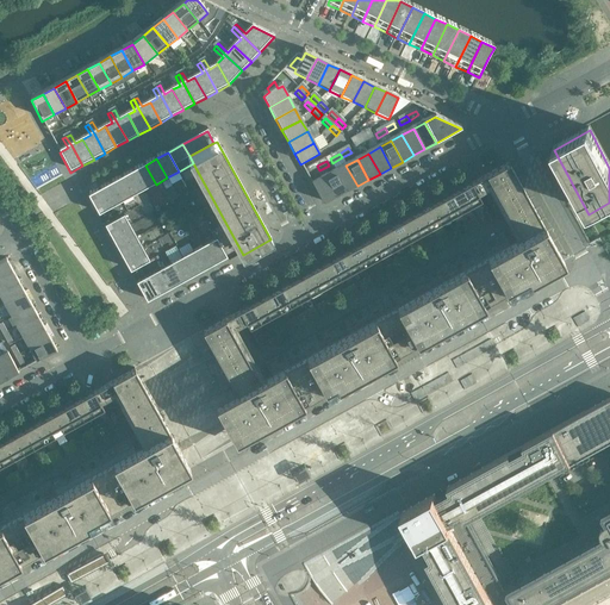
[(156,185),(145,166),(134,172),(144,191),(156,185)]
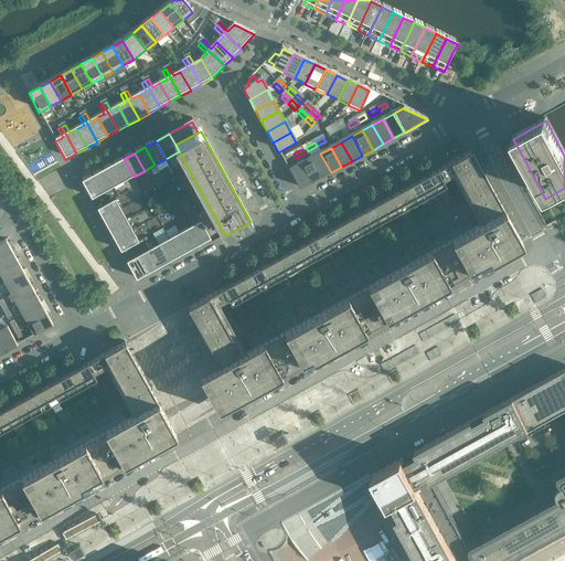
[(287,162),(296,158),(294,154),(285,158),(287,162)]
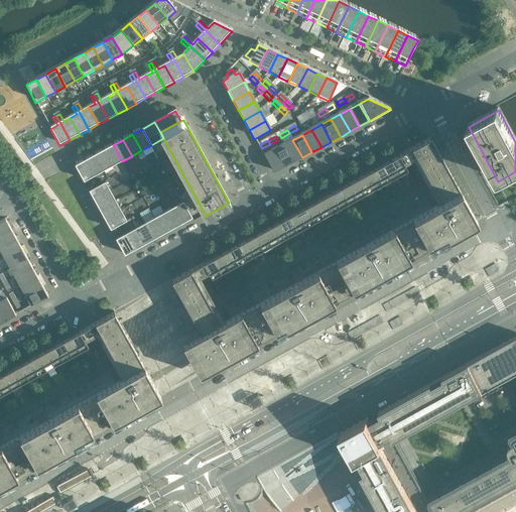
[(302,157),(292,140),(283,145),(293,163),(302,157)]
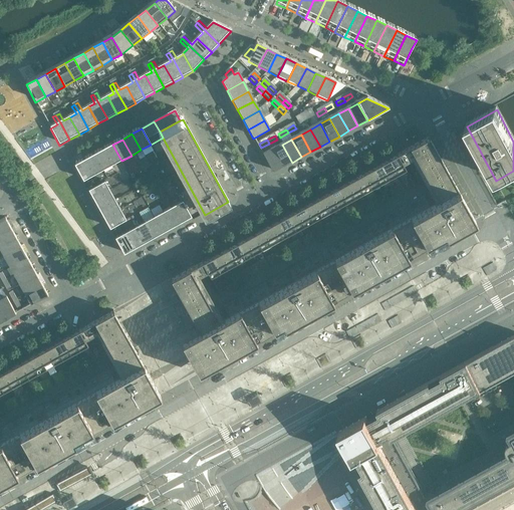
[(459,195),(447,172),(429,140),(410,150),(439,204),(440,205),(458,195),(459,195)]
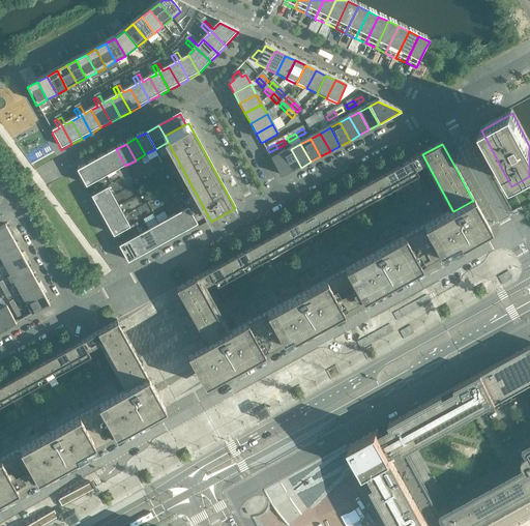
[(125,166),(116,149),(107,154),(115,171),(125,166)]
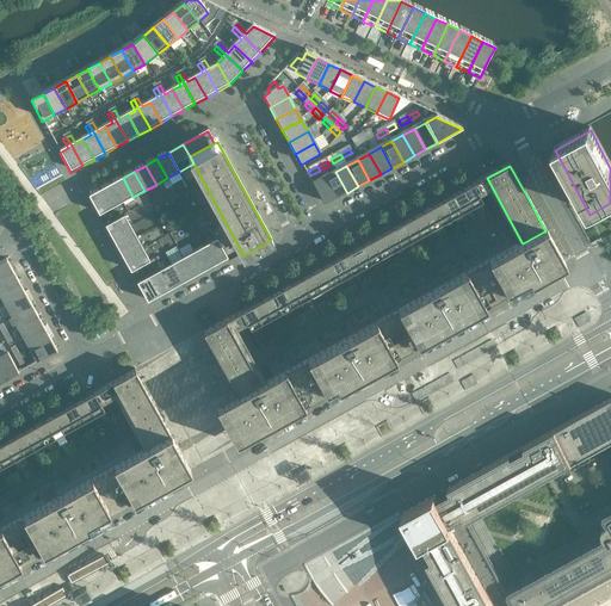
[(347,193),(335,172),(325,179),(335,199),(347,193)]
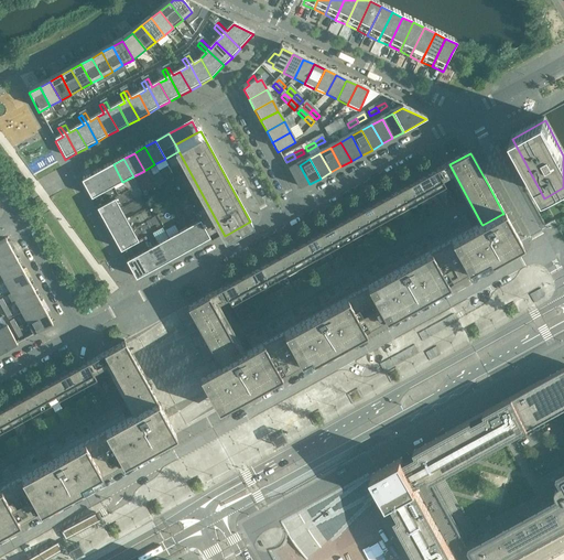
[(122,182),(114,164),(102,171),(112,189),(122,182)]
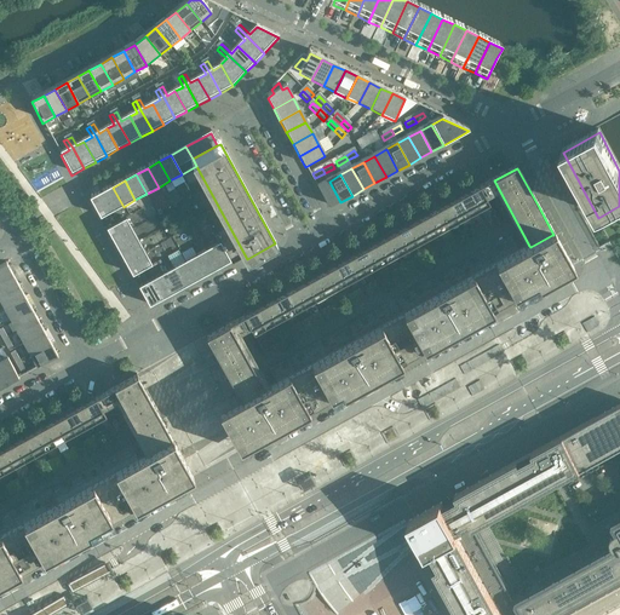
[(340,202),(329,182),(317,188),(328,208),(340,202)]
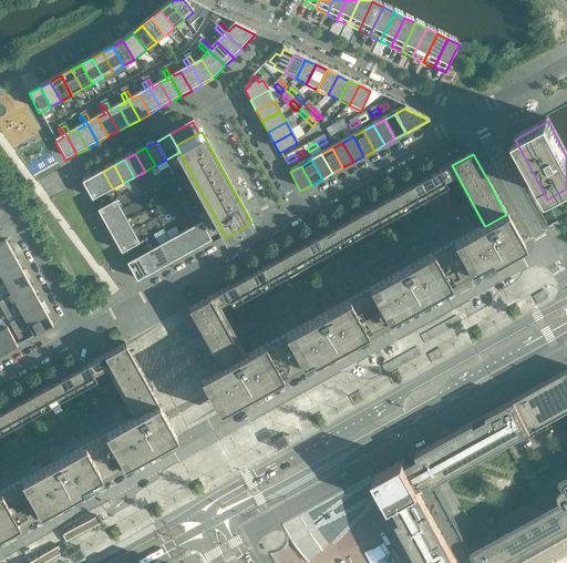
[(161,172),(164,182),(174,178),(172,169),(161,172)]
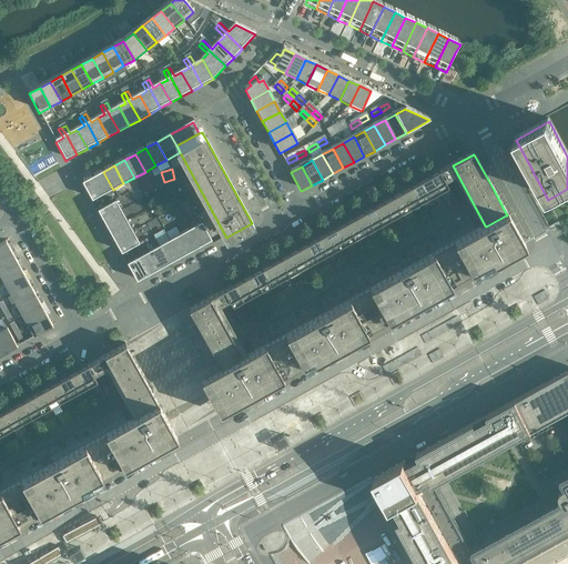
[(448,190),(439,173),(438,174),(437,171),(430,175),(432,178),(429,179),(438,195),(448,190)]
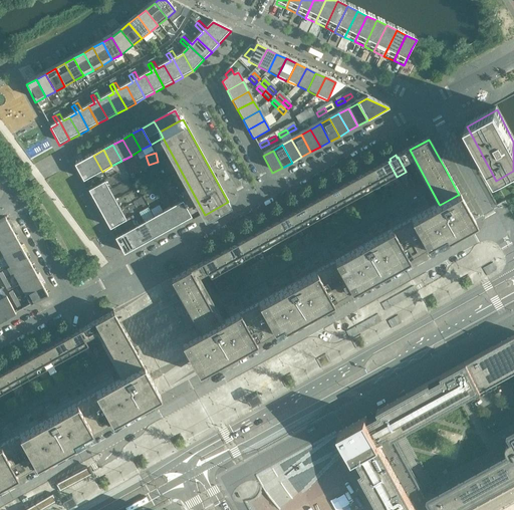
[(102,172),(93,156),(83,161),(92,177),(99,173),(102,172)]
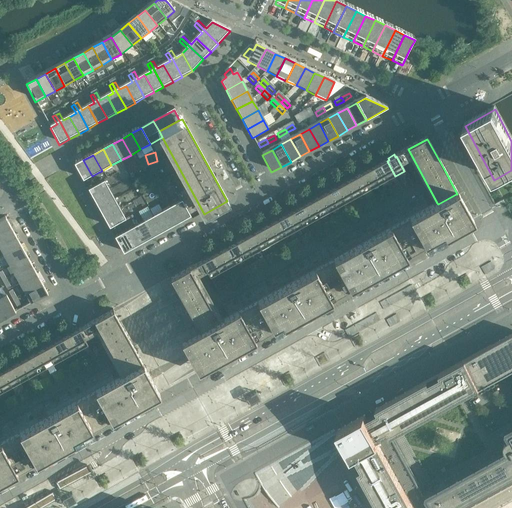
[(395,176),(387,161),(386,161),(385,159),(380,162),(381,164),(378,166),(387,181),(395,176)]
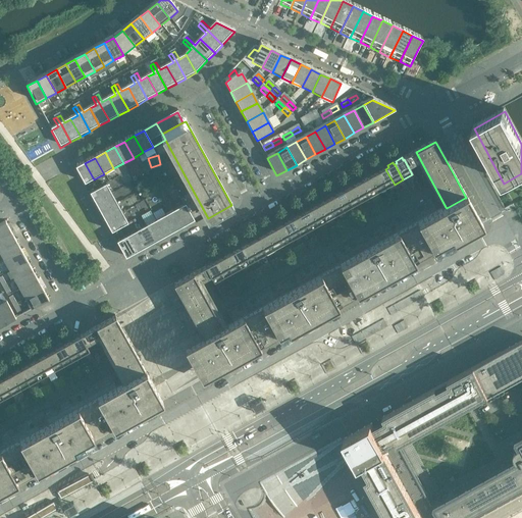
[(94,179),(85,163),(75,168),(85,185),(94,179)]
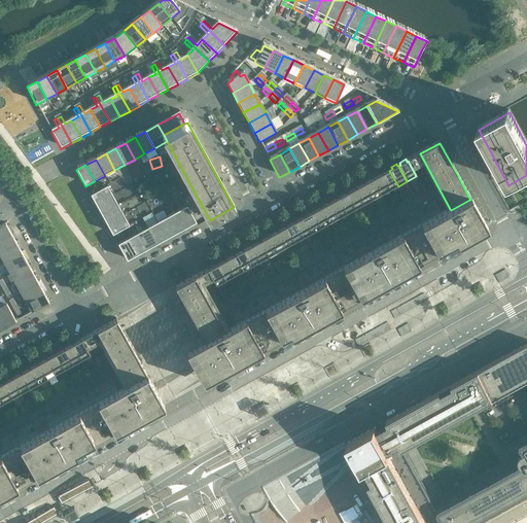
[(398,186),(389,171),(388,169),(382,172),(383,174),(381,175),(390,192),(398,186)]
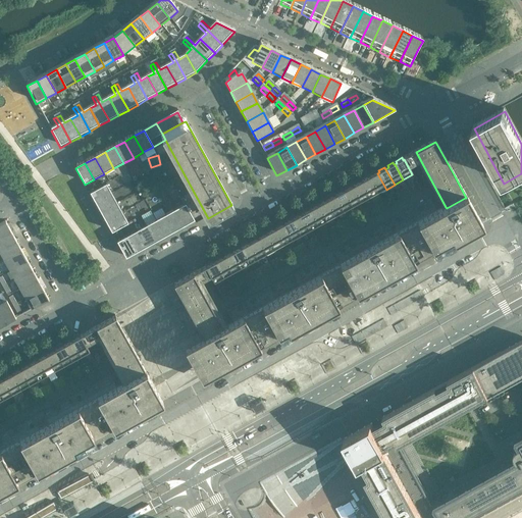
[(386,190),(377,173),(375,171),(370,174),(371,176),(369,178),(377,194),(386,190)]
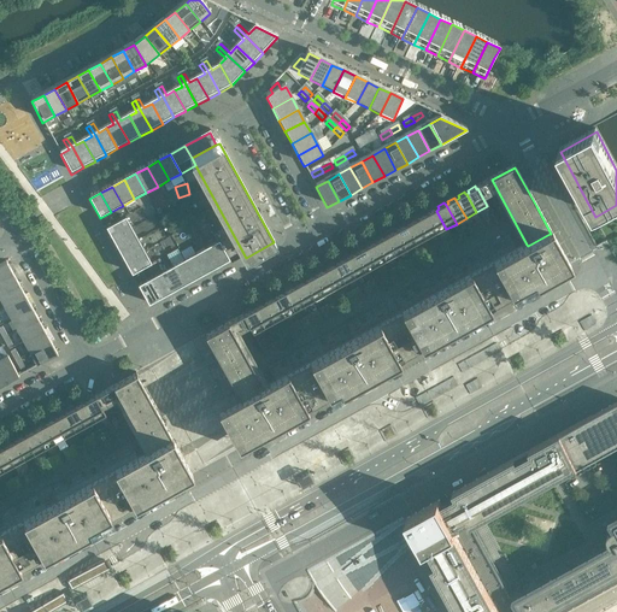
[(128,223),(119,207),(111,212),(100,218),(107,233),(128,223)]
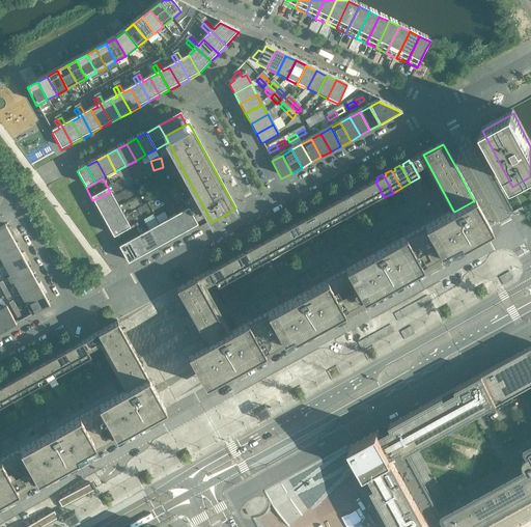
[(384,197),(375,182),(374,182),(373,179),(367,183),(369,185),(366,186),(375,202),(384,197)]
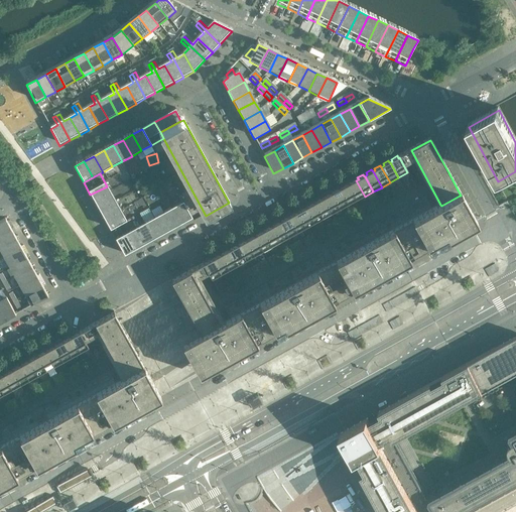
[(365,197),(356,180),(356,181),(355,179),(349,182),(350,184),(348,185),(356,202),(365,197)]
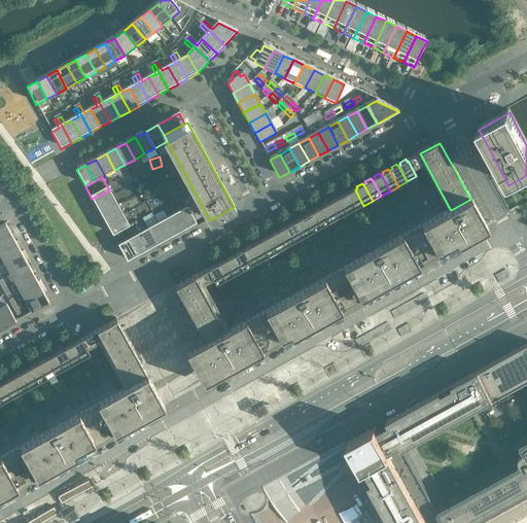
[(425,195),(420,185),(417,187),(422,197),(425,195)]
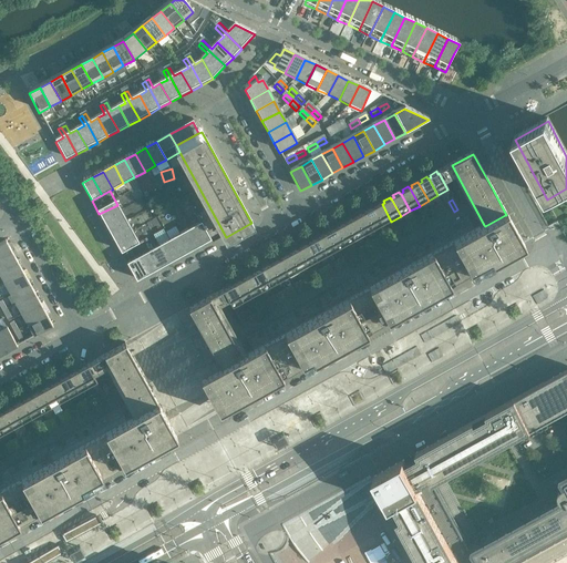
[(391,222),(382,204),(381,204),(380,202),(374,205),(375,207),(372,210),(382,226),(391,222)]
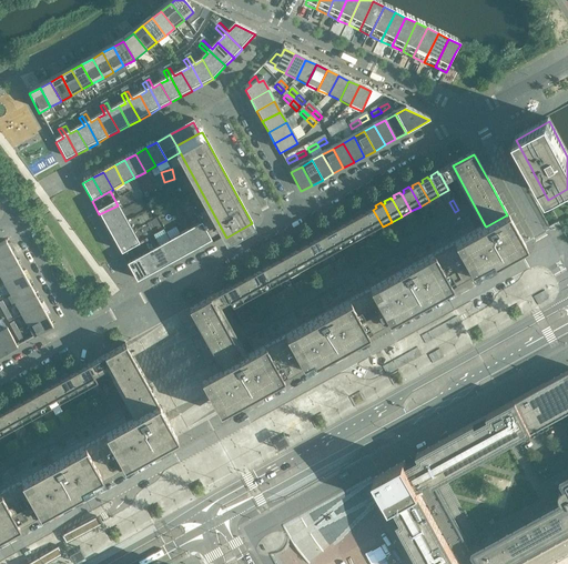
[(104,224),(122,214),(118,205),(99,214),(104,224)]
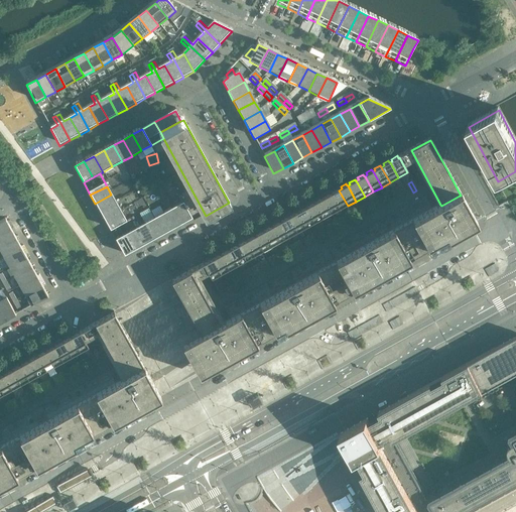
[(155,193),(161,201),(168,197),(162,188),(155,193)]
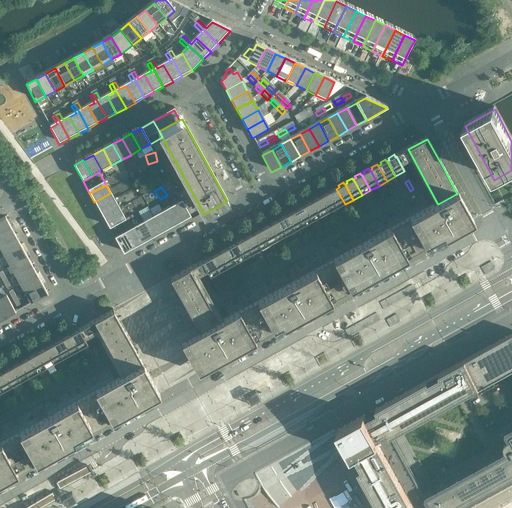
[(345,204),(336,189),(335,187),(329,190),(330,192),(328,193),(336,209),(345,204)]
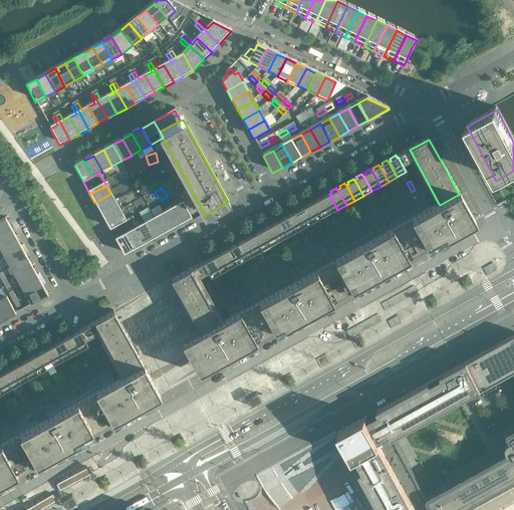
[(337,210),(329,194),(328,195),(327,193),(322,196),(323,198),(320,199),(329,215),(337,210)]
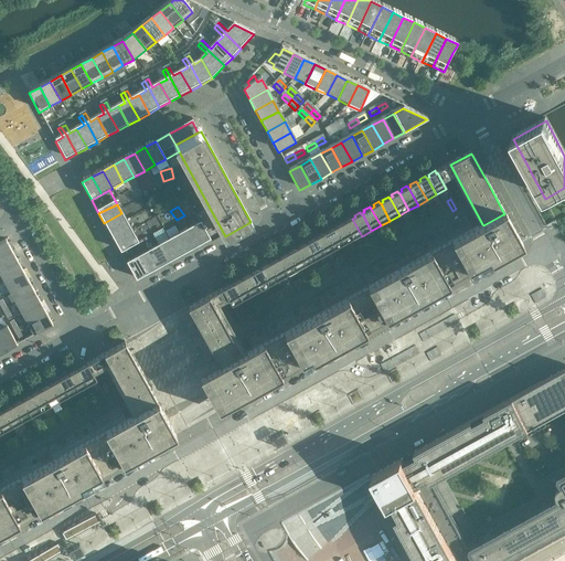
[(109,232),(127,222),(121,213),(104,223),(109,232)]
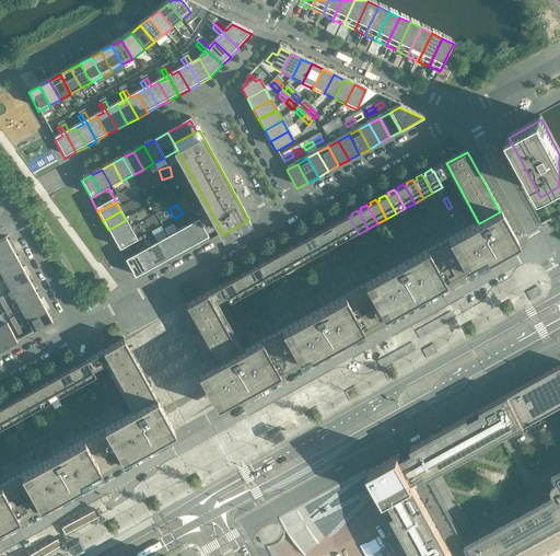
[(517,244),(513,236),(500,212),(499,212),(479,223),(478,222),(436,245),(455,279),(517,244)]
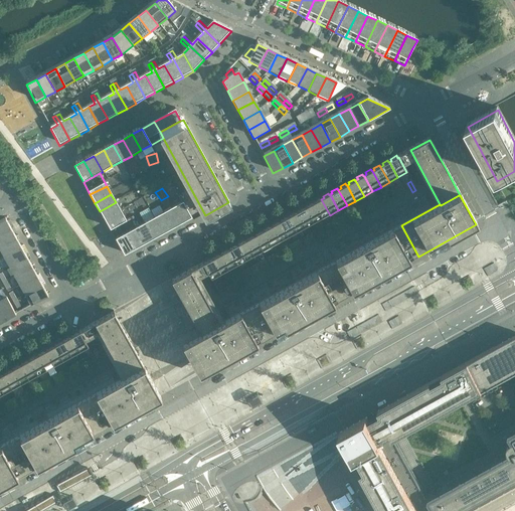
[(330,215),(321,199),(320,197),(314,200),(315,202),(313,204),(322,219),(330,215)]
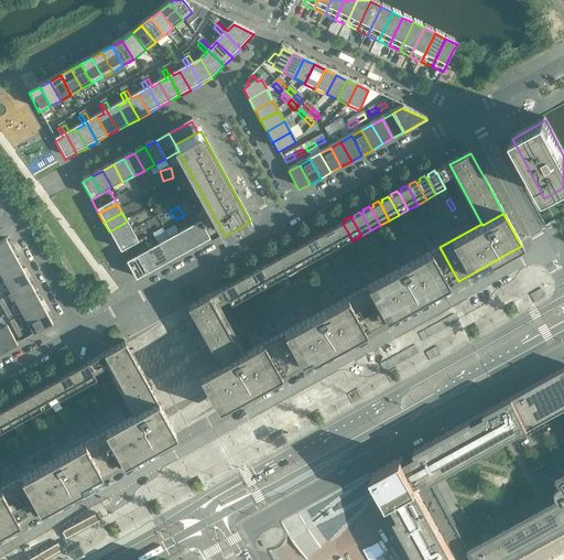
[(114,240),(131,230),(127,222),(109,232),(114,240)]
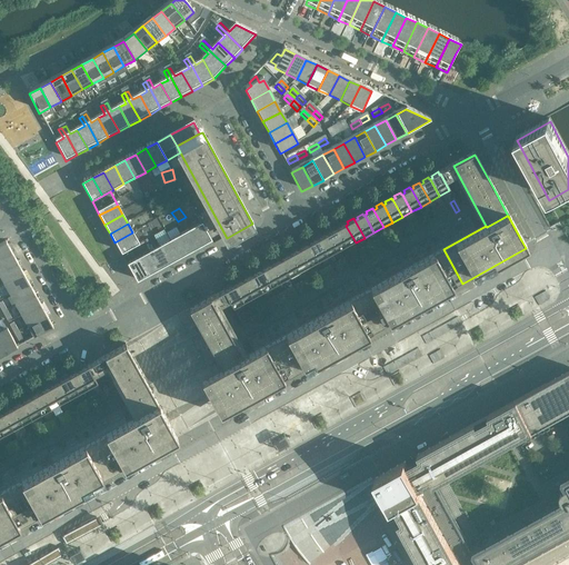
[(211,241),(201,224),(191,230),(201,248),(211,241)]
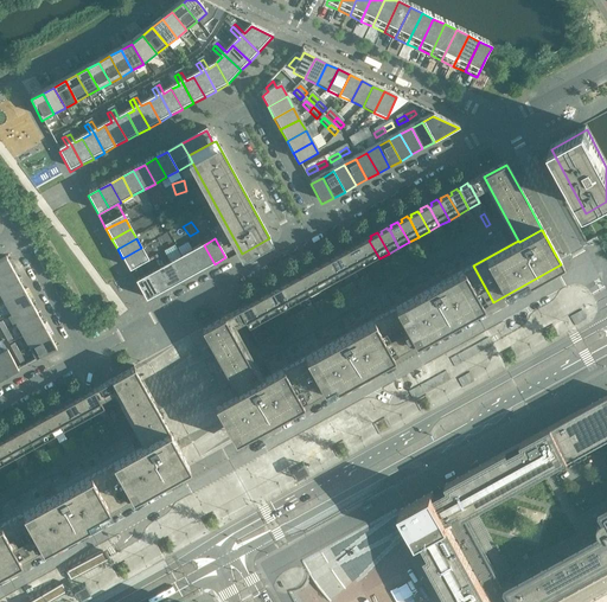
[(379,258),(369,241),(366,238),(360,242),(362,244),(359,245),(369,264),(379,258)]
